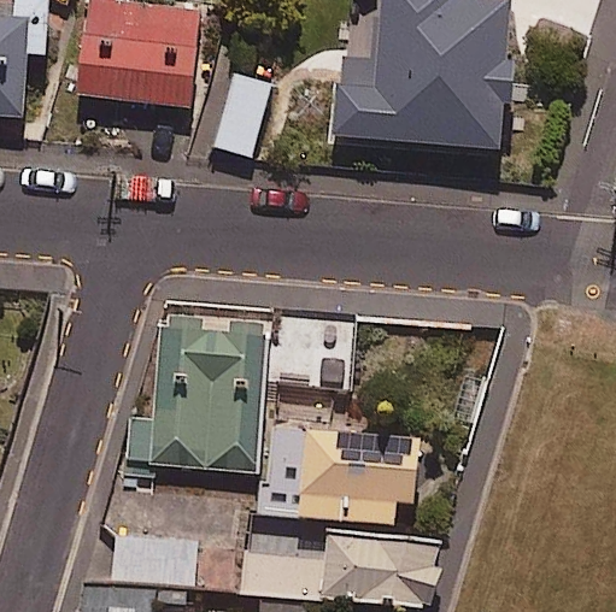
[(11,0),(12,1),(0,0),(0,117),(23,119),(27,51),(45,52),(47,0),(11,0)]
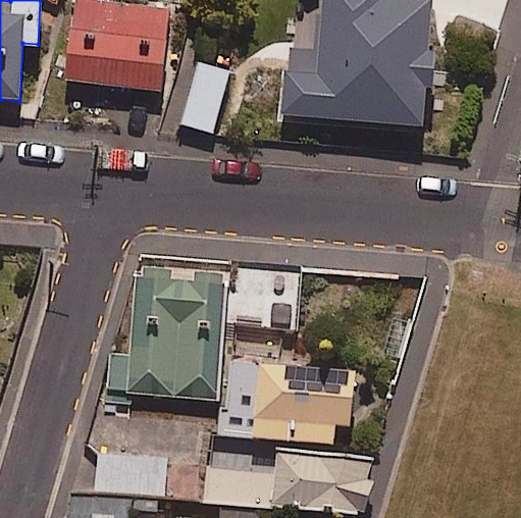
[(94,0),(74,0),(66,82),(158,91),(166,9),(94,1),(94,0)]
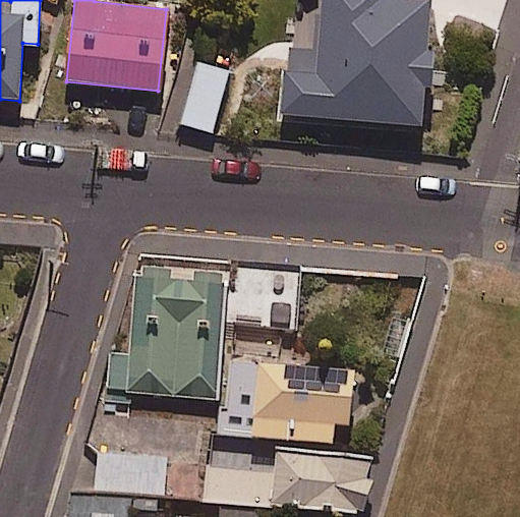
[(419,127),(428,0),(320,0),(314,66),(289,64),(285,117),(419,127)]
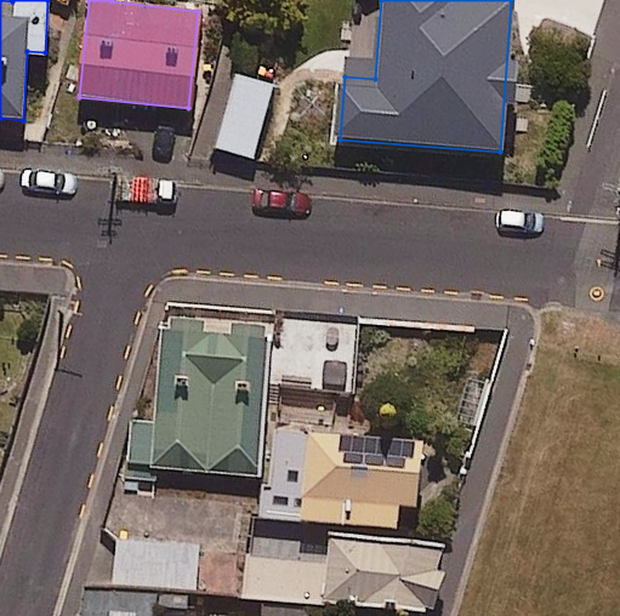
[(272,84),(234,74),(215,148),(252,158),(272,84)]
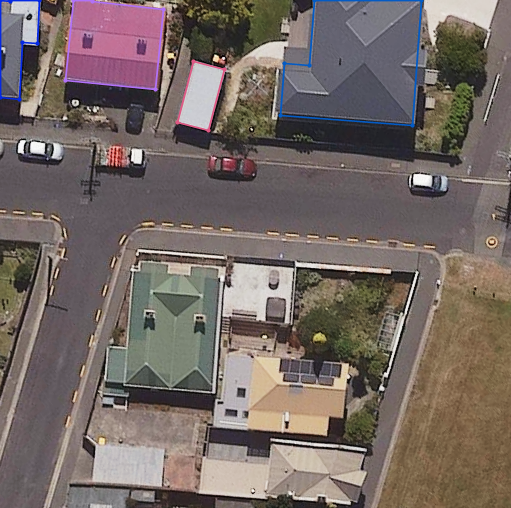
[(107,349),(104,398),(130,399),(130,388),(212,393),(219,265),(130,260),(125,350),(107,349)]
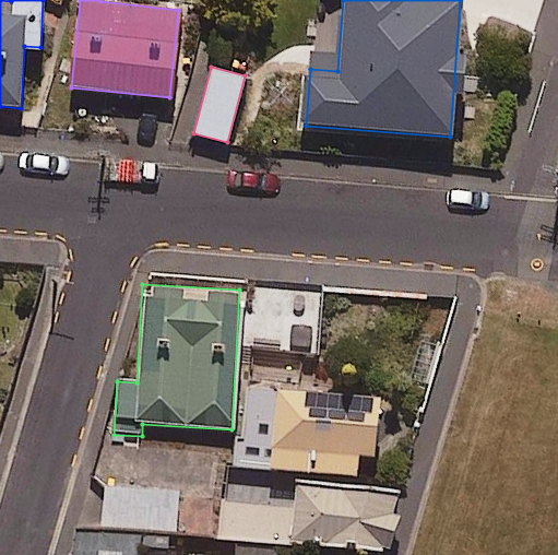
[(250,298),(250,355),(320,356),(321,299),(250,298)]
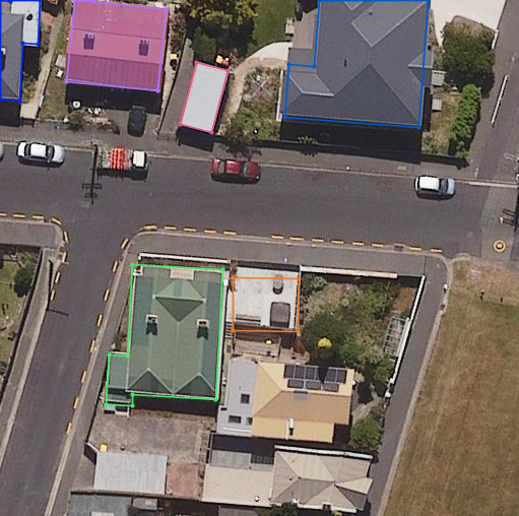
[(348,364),(231,360),(229,407),(220,406),(219,434),(329,438),(330,421),(346,422),(348,364)]
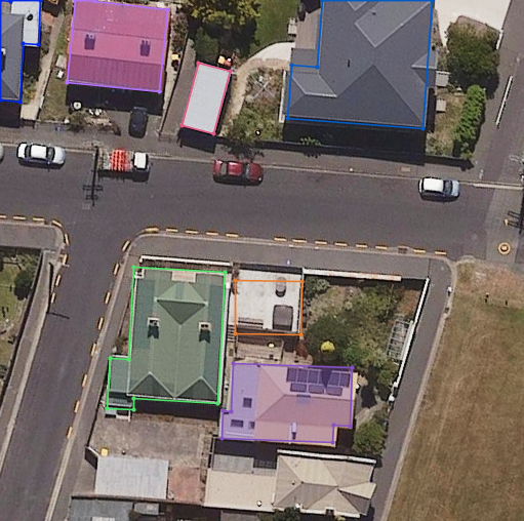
[(369,451),(214,446),(213,473),(207,472),(206,506),(367,512),(369,451)]
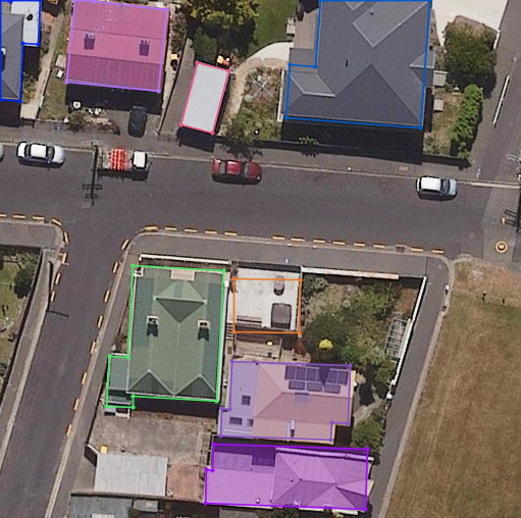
[(165,458),(98,458),(98,494),(165,494),(165,458)]
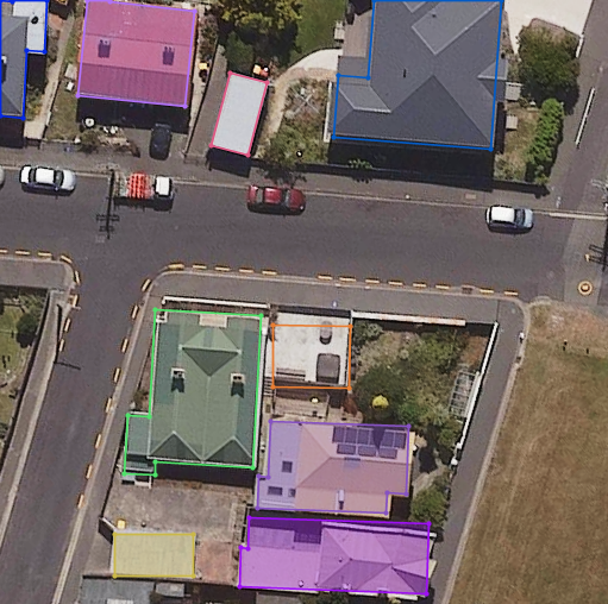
[(149,603),(150,579),(83,579),(82,603),(149,603)]
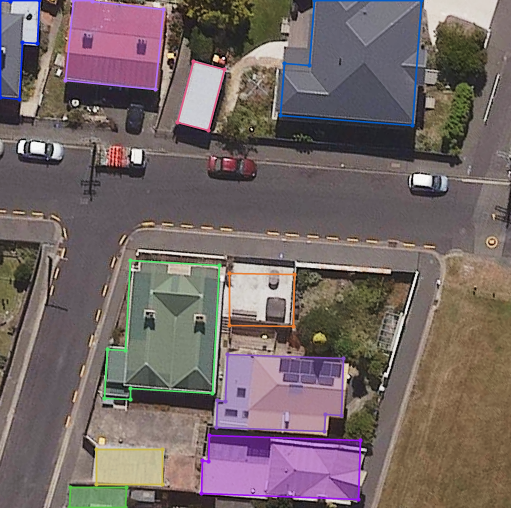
All buildings are outlined.
